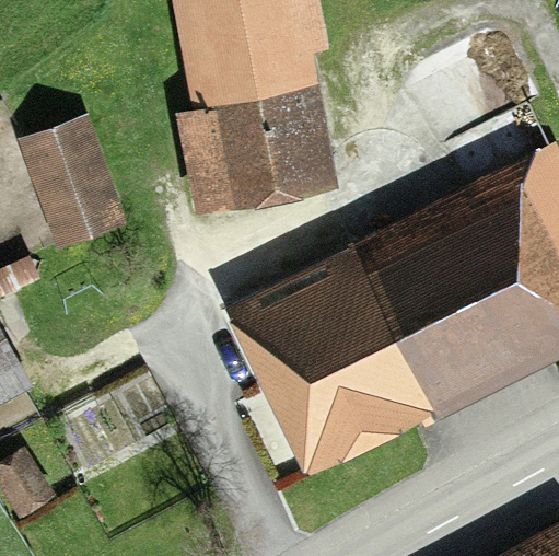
[(171,0),(191,107),(176,111),(195,212),(337,186),(313,50),(327,48),(318,0),(171,0)]
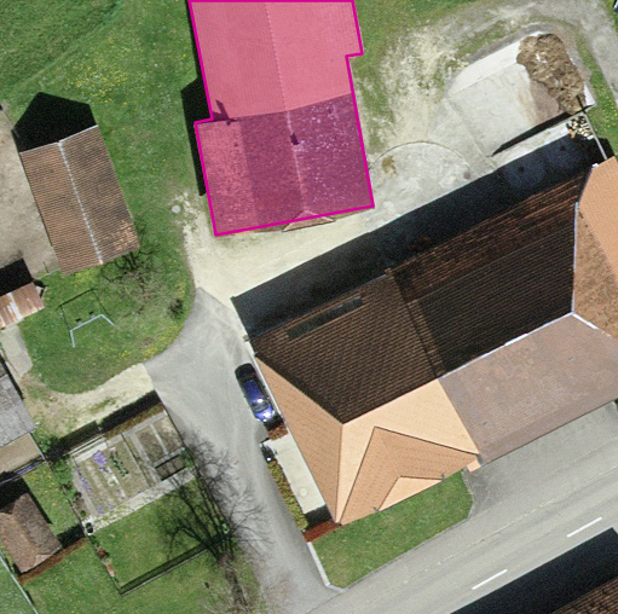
[(140,247),(98,126),(19,152),(62,273),(140,247)]
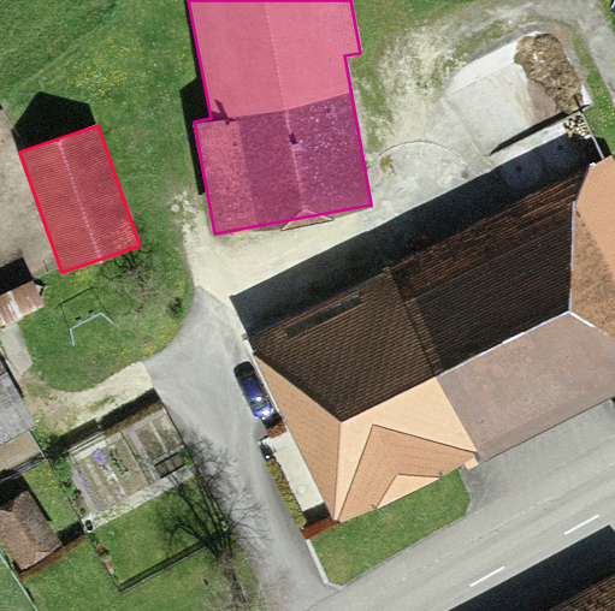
[(542,138),(539,147),(542,154),(545,161),(553,166),(561,167),(568,166),(575,161),(580,155),(581,147),(580,138),(575,132),(569,128),(561,126),(553,128),(547,131),(542,138)]
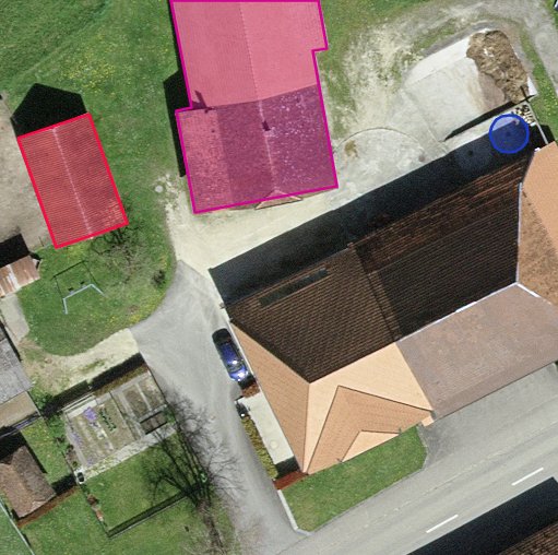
[(557,150),(555,144),(224,306),(306,471),(428,411),(432,420),(557,357),(557,150)]
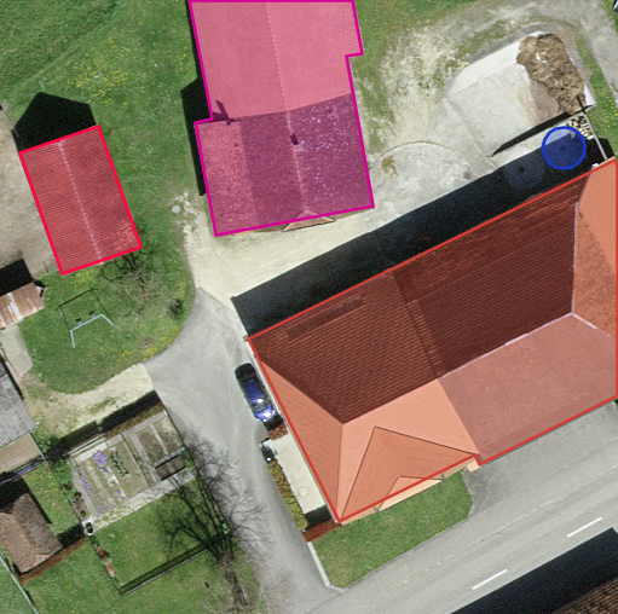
[(0,326),(44,308),(32,283),(0,297),(0,326)]
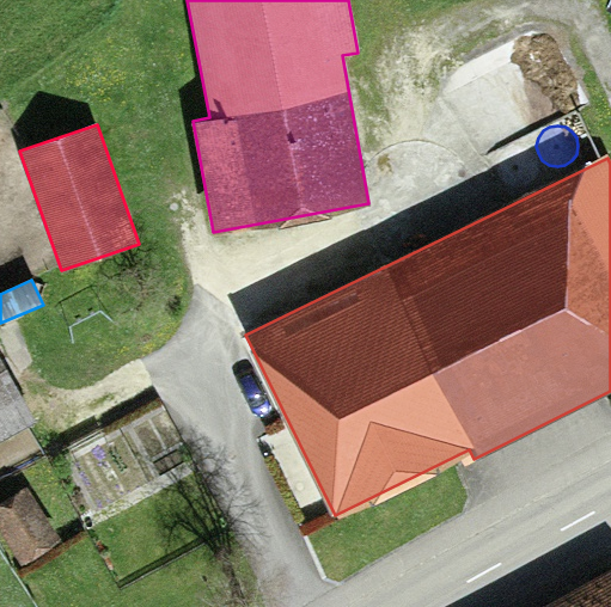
[(0,443),(37,424),(0,356),(0,443)]
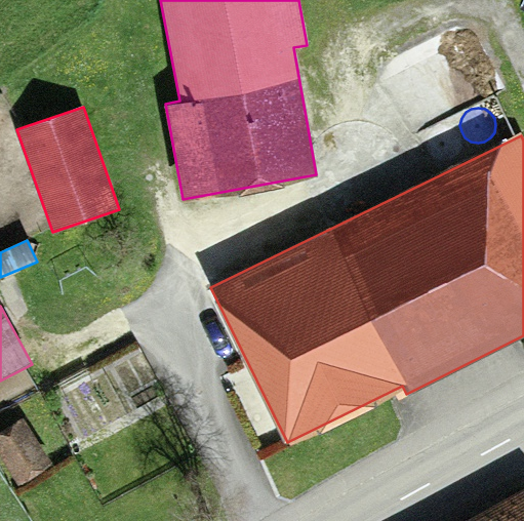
[(0,461),(16,486),(50,464),(21,421),(0,434),(0,461)]
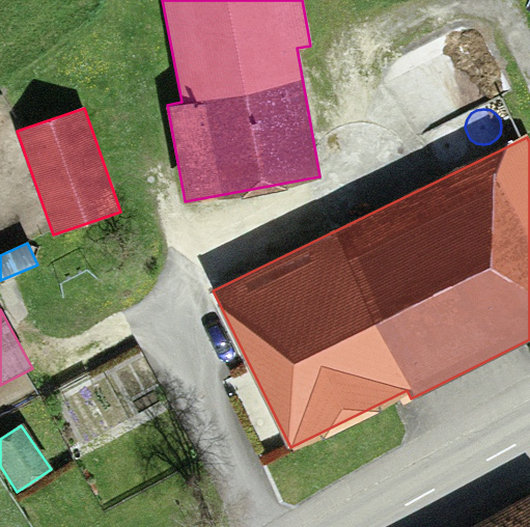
[(529,494),(467,526),(529,526),(529,494)]
